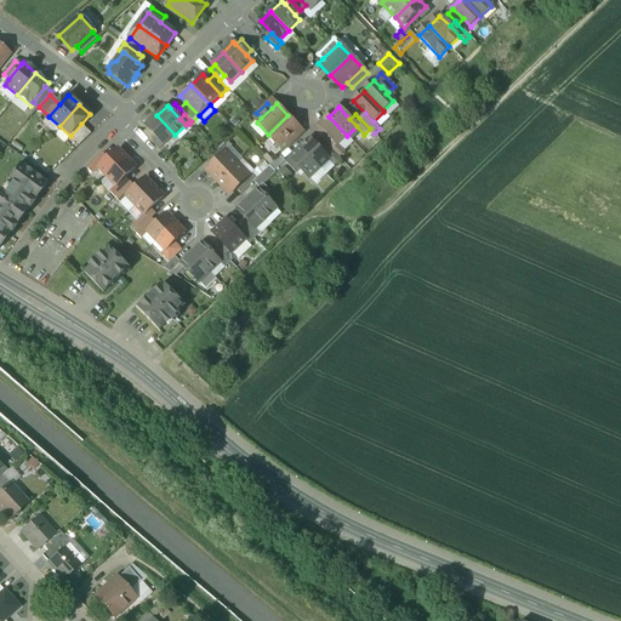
[(175,135),(157,115),(146,126),(148,129),(159,140),(164,144),(175,135)]
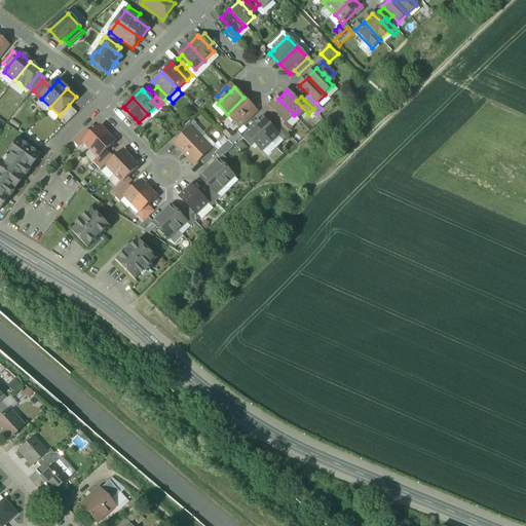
[(254,109),(243,98),(227,114),(237,124),(241,120),(250,112),(254,109)]
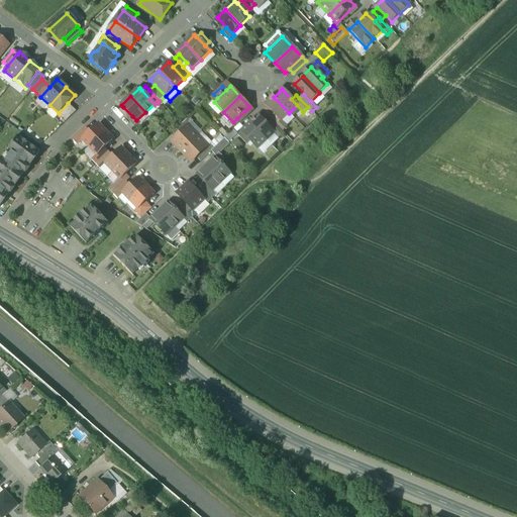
[(289,113),(274,97),(266,105),(275,115),(281,121),(281,120),(289,113)]
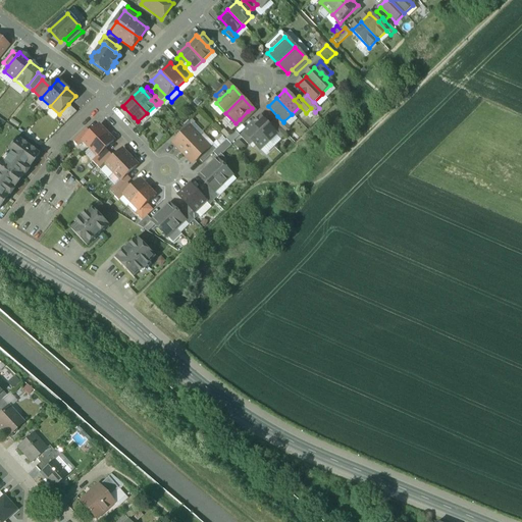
[(68,104),(59,114),(67,121),(77,112),(68,104)]
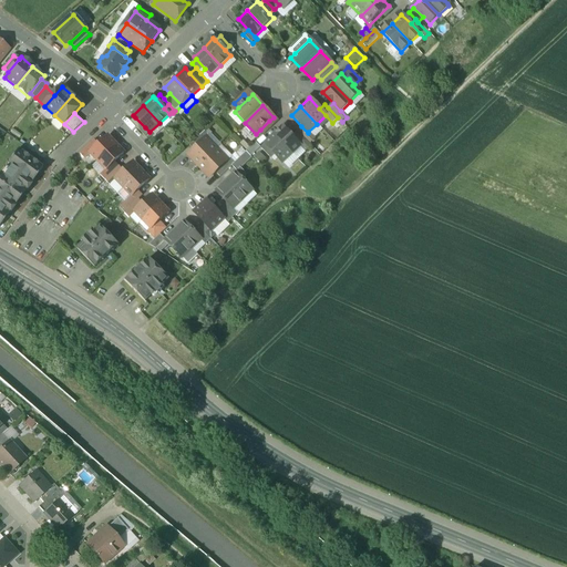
[(145,127),(135,117),(131,122),(140,132),(145,127)]
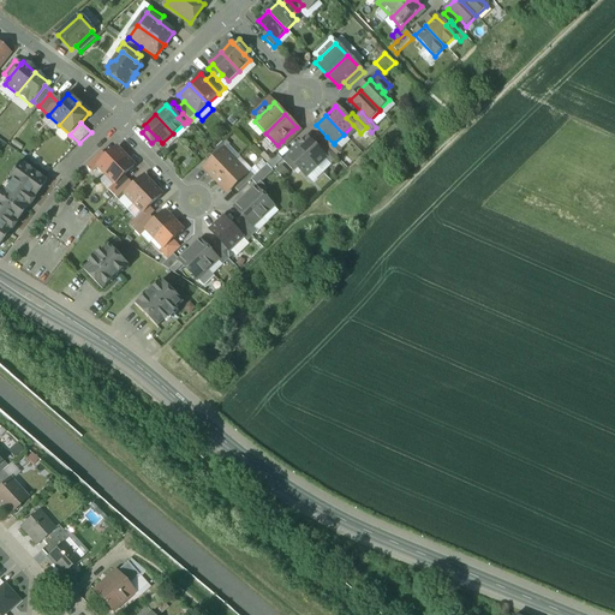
[(292,131),(282,141),(287,147),(297,137),(292,131)]
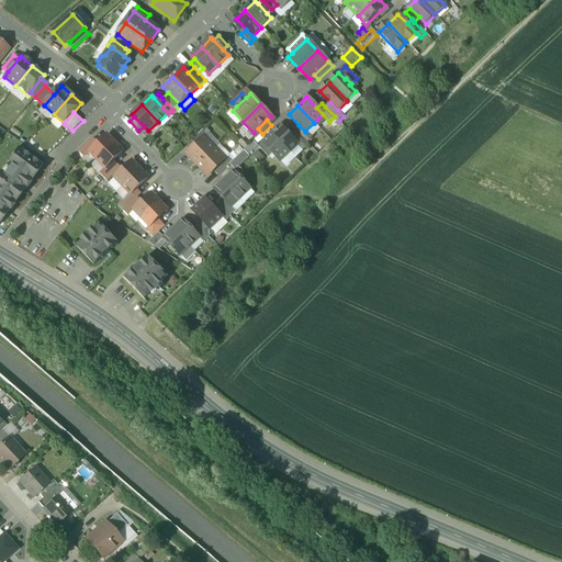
[(305,131),(305,132),(299,125),(293,130),(295,131),(307,144),(313,138),(305,131)]
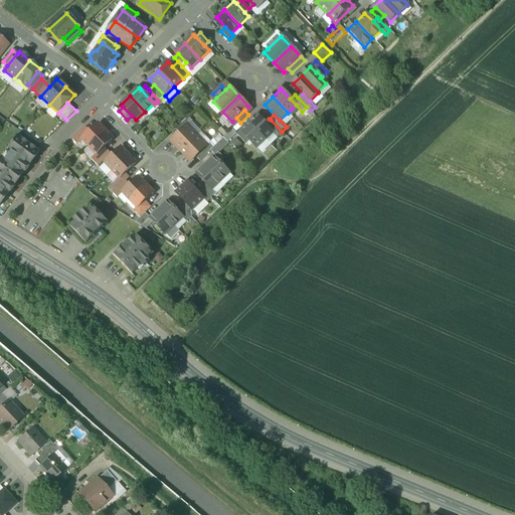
[(266,125),(258,117),(249,124),(265,140),(273,133),(273,132),(266,125)]
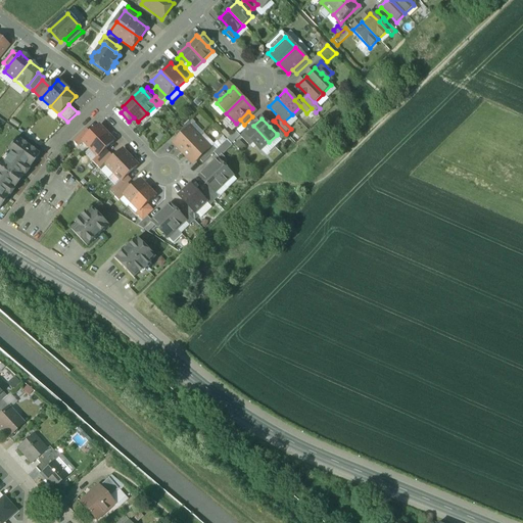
[(188,122),(175,134),(179,139),(190,128),(190,129),(193,127),(188,122)]
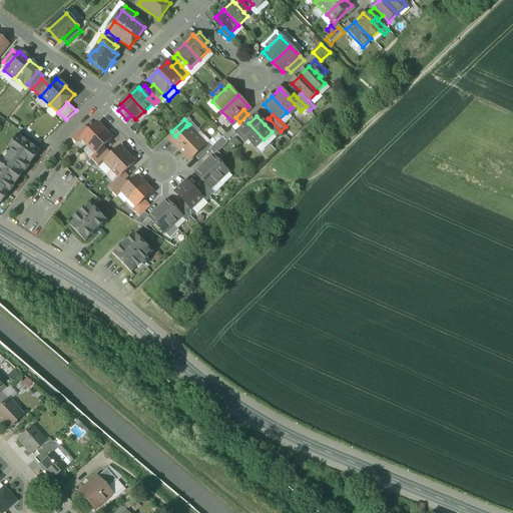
[(282,132),(270,119),(265,124),(272,131),(272,132),(277,137),(282,132)]
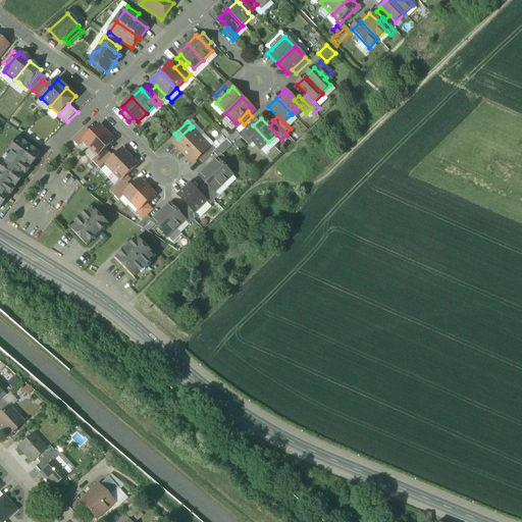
[(91,134),(83,141),(84,142),(91,149),(107,134),(99,125),(91,134)]
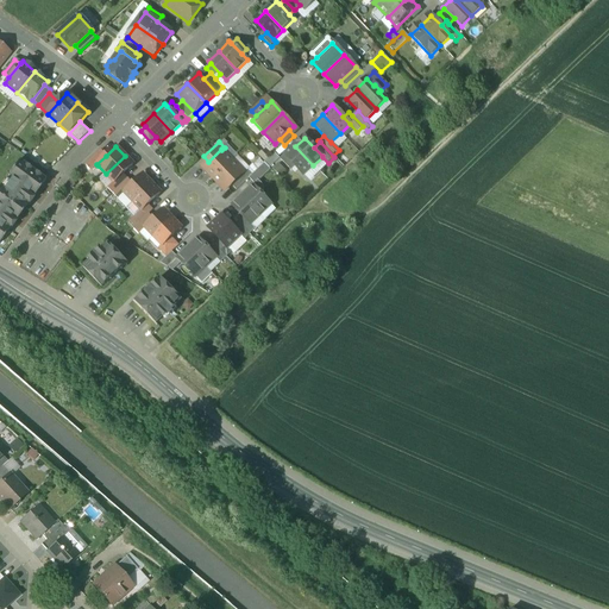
[(295,146),(284,156),(295,167),(303,175),(313,165),(295,146)]
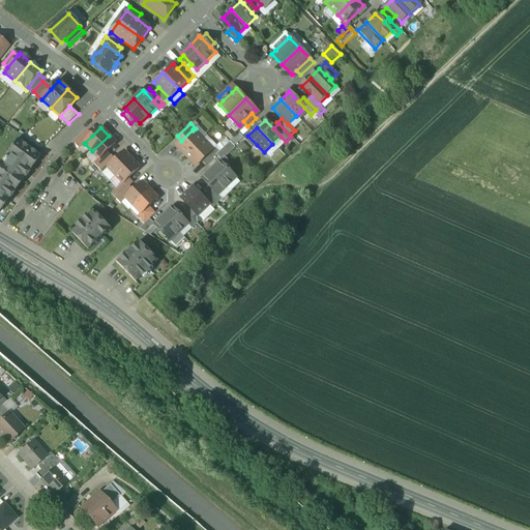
[(193,130),(193,129),(181,141),(176,146),(185,156),(203,140),(193,130)]
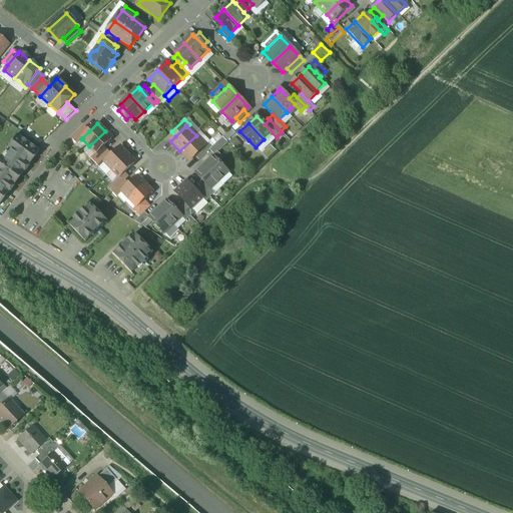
[(85,126),(72,139),(76,144),(82,139),(81,138),(89,131),(85,126)]
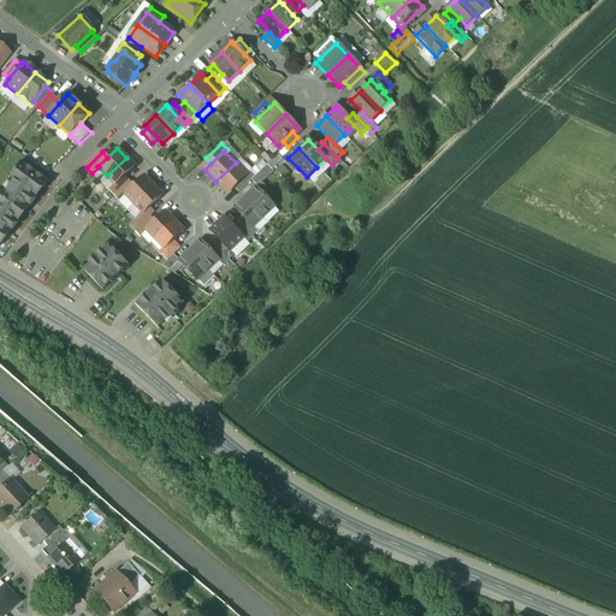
[(278,155),(267,166),(272,171),(283,161),(278,155)]
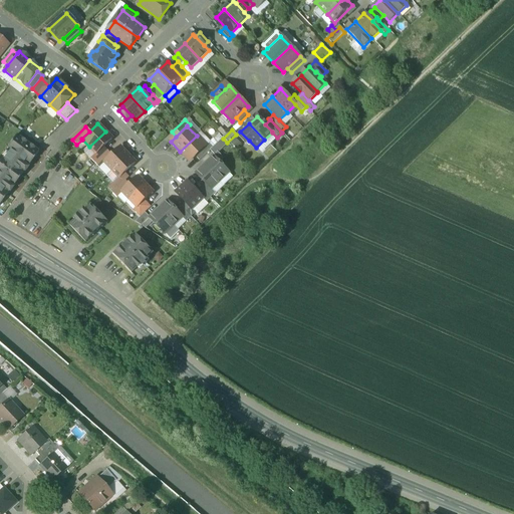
[(105,132),(89,147),(96,154),(96,155),(104,147),(112,139),(105,132)]
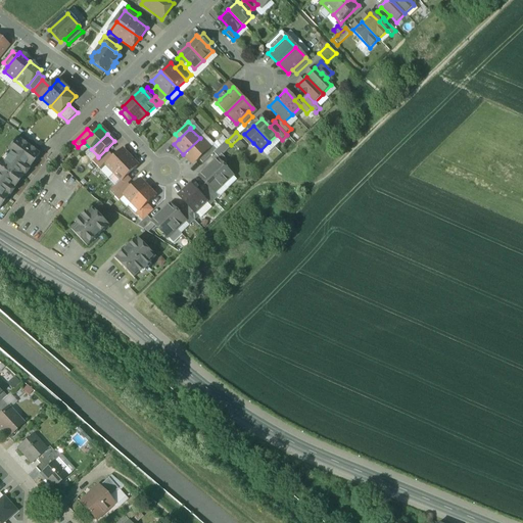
[(253,143),(244,134),(241,137),(250,147),(253,143)]
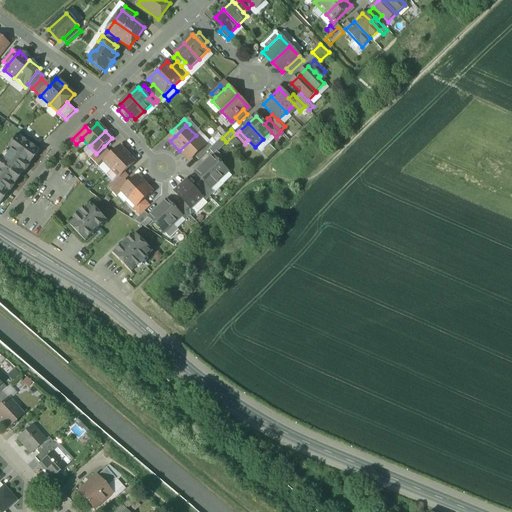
[(16,135),(0,156),(0,203),(38,152),(16,135)]
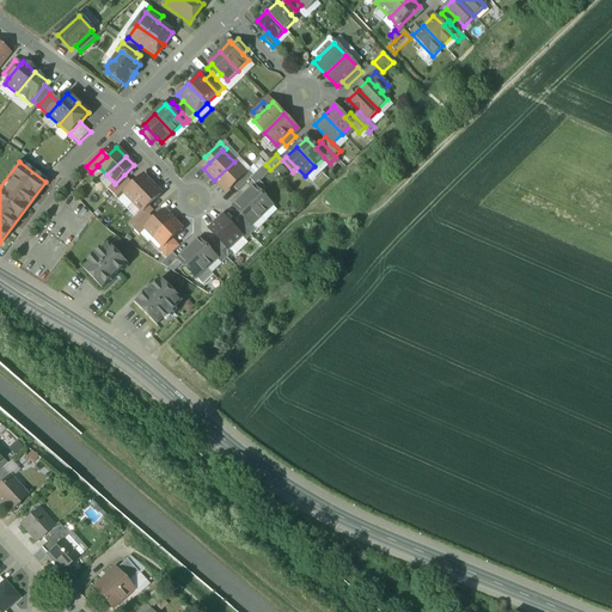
[(245,173),(234,161),(214,181),(226,193),(233,187),(245,175),(245,173)]
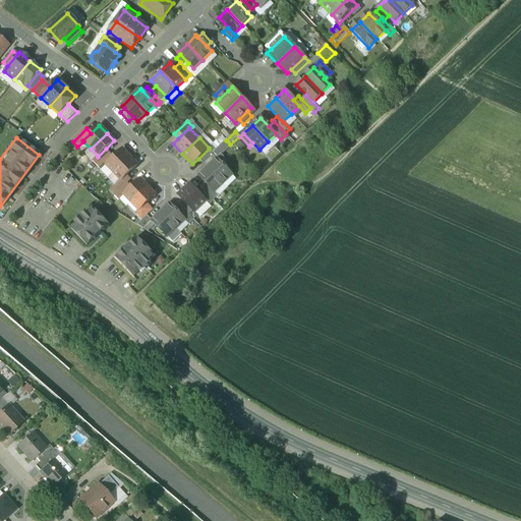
[(216,151),(213,153),(218,158),(222,156),(231,146),(230,145),(226,140),(216,151)]
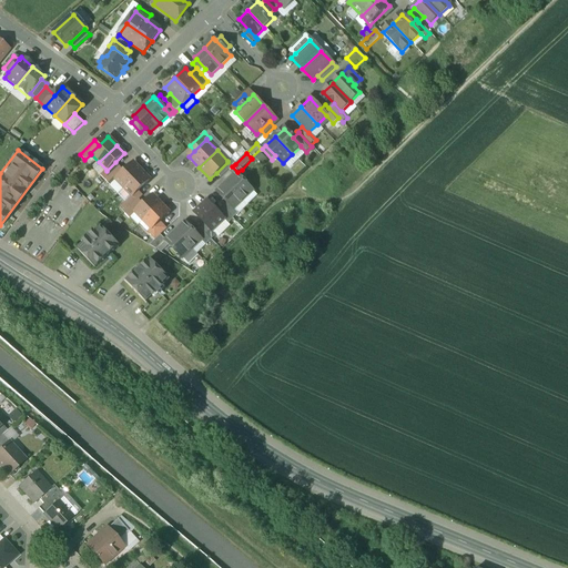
[(227,162),(216,173),(221,178),(232,166),(235,164),(230,159),(227,161),(227,162)]
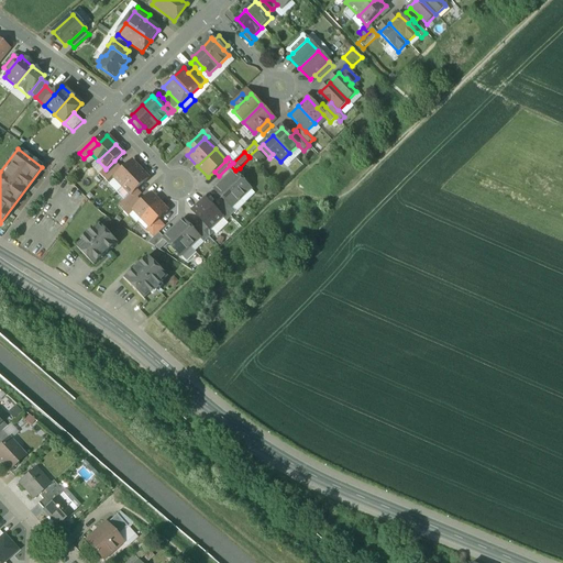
[(114,161),(106,169),(106,168),(99,174),(105,179),(119,166),(114,161)]
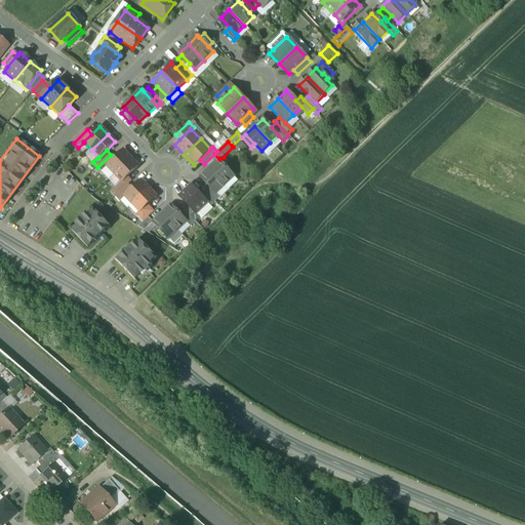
[(115,159),(107,166),(108,167),(115,174),(130,159),(123,151),(115,159)]
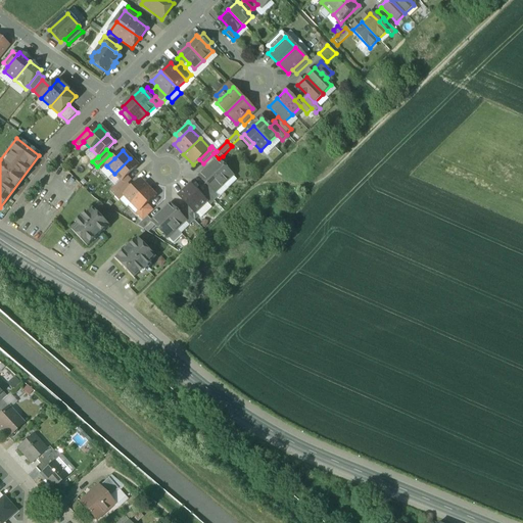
[(110,154),(97,167),(101,172),(107,167),(106,165),(114,158),(110,154)]
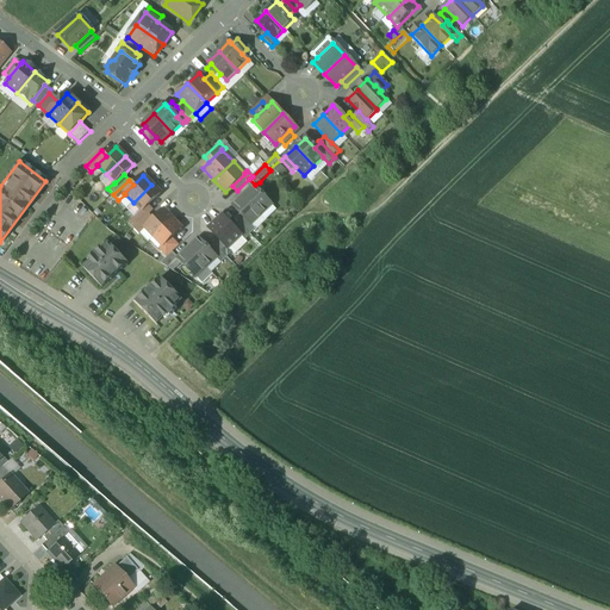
[(263,186),(260,182),(255,185),(254,187),(261,194),(263,192),(263,186)]
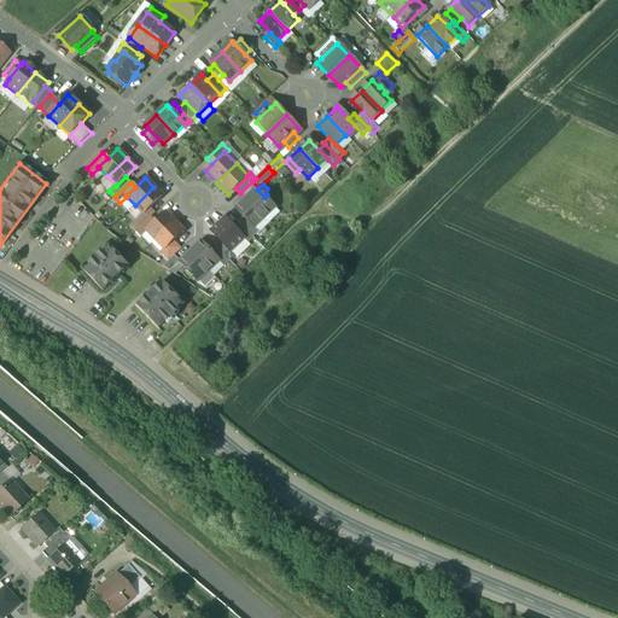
[(153,187),(135,205),(144,214),(144,215),(150,208),(163,196),(153,187)]
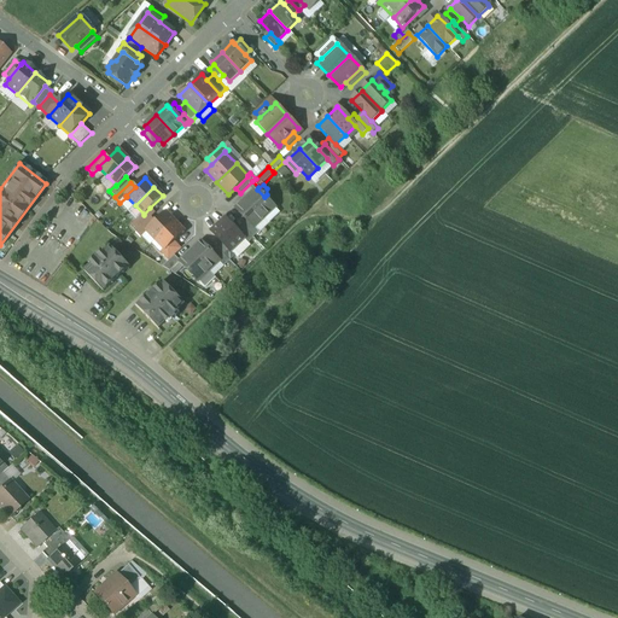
[(264,197),(257,190),(246,199),(264,219),(275,208),(264,197)]
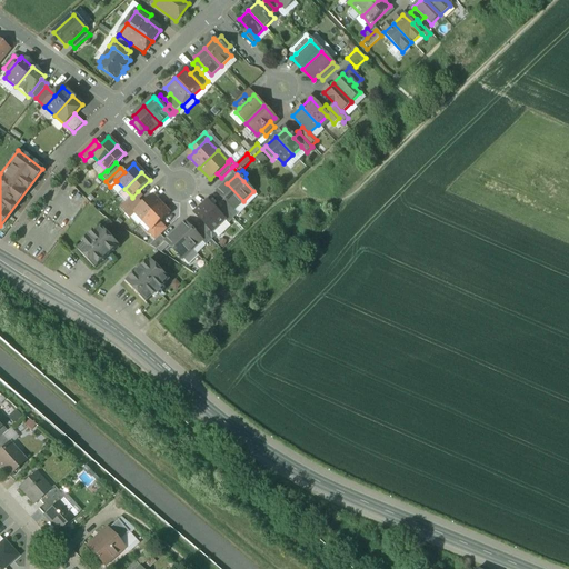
[(227,183),(217,192),(225,200),(235,210),(243,201),(227,183)]
